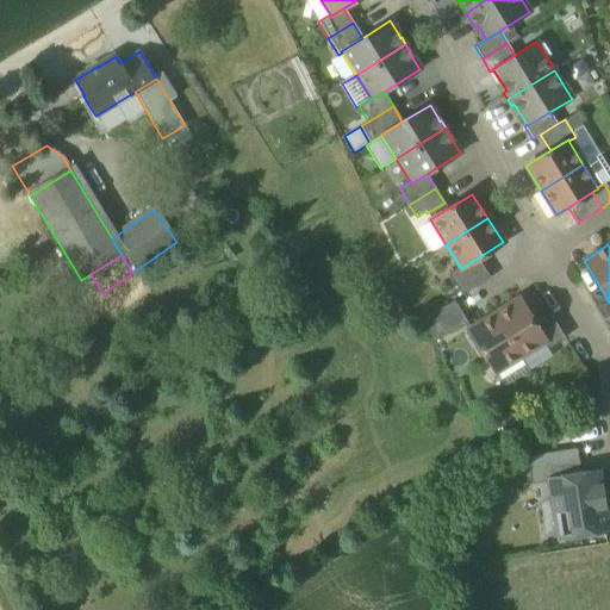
[(448,274),(461,297),(490,279),(477,259),(461,268),(460,267),(448,274)]
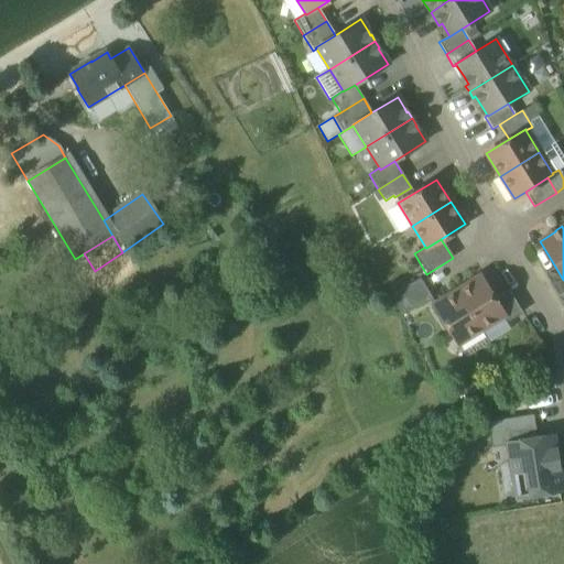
[(134,269),(122,252),(95,271),(106,288),(134,269)]
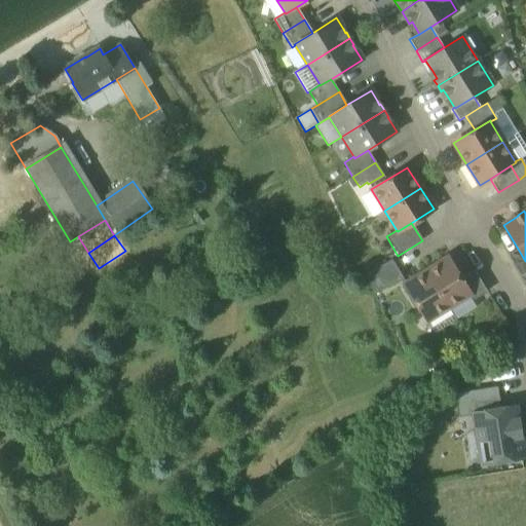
[(508,255),(521,276),(525,272),(525,261),(518,249),(508,255)]
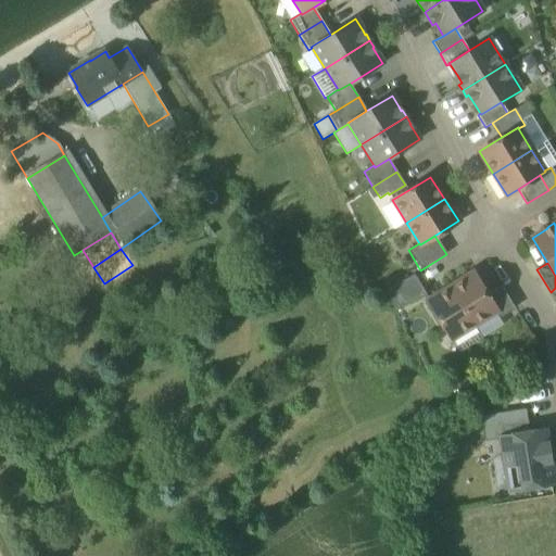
[(472,273),(451,287),(474,325),(495,312),(496,312),(487,295),(472,273)]
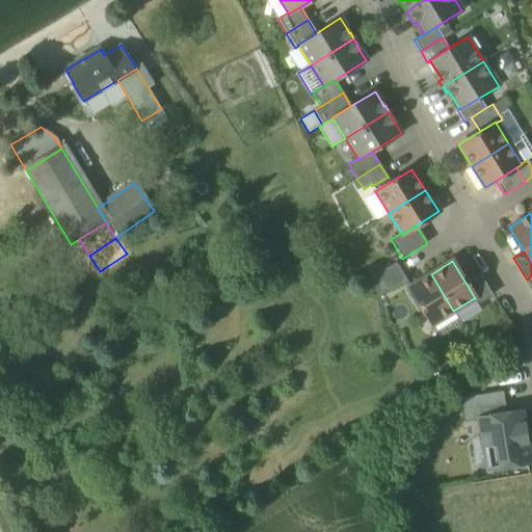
[(369,277),(378,298),(407,281),(396,262),(369,277)]
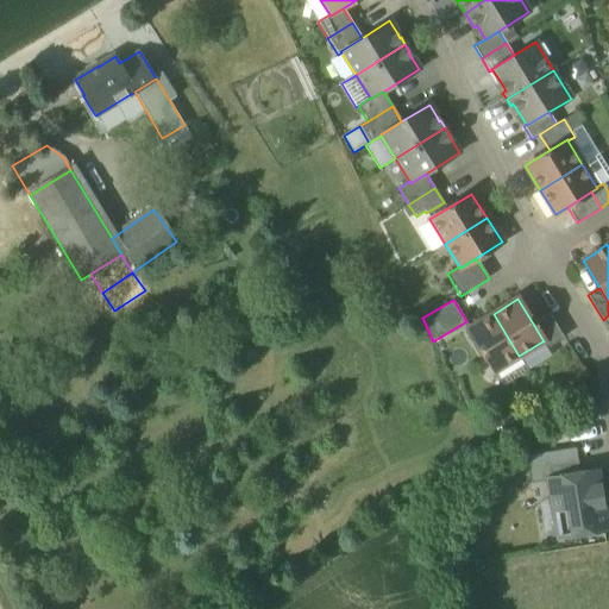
[(495,371),(519,356),(494,314),(469,330),(495,371)]
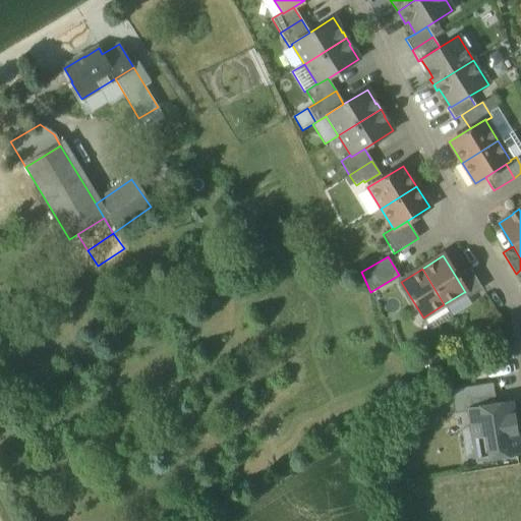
[(464,292),(468,298),(482,289),(469,269),(456,277),(465,292),(464,292)]
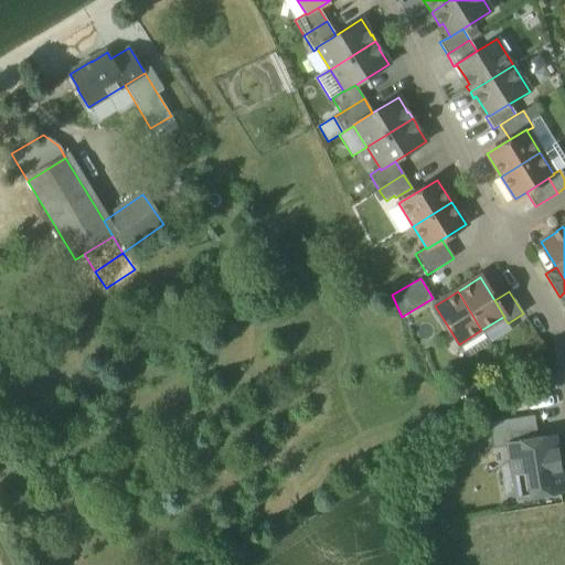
[(503,317),(481,330),(489,343),(511,330),(508,323),(503,317)]
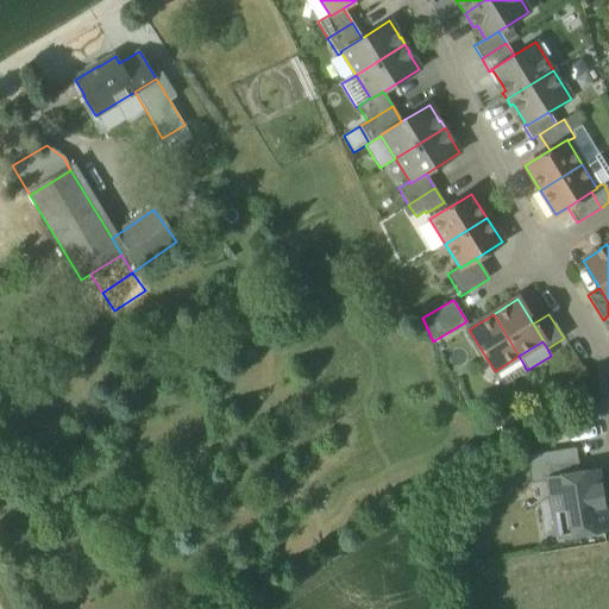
[(503,384),(527,370),(519,356),(495,371),(503,384)]
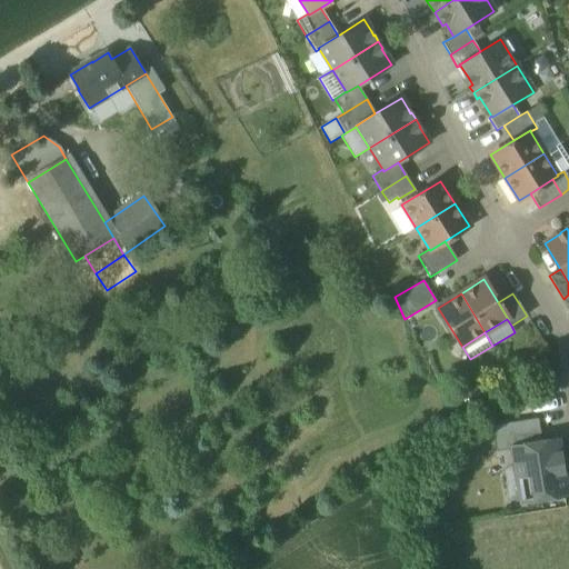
[(496,451),(513,449),(513,447),(541,442),(538,419),(491,426),(496,451)]
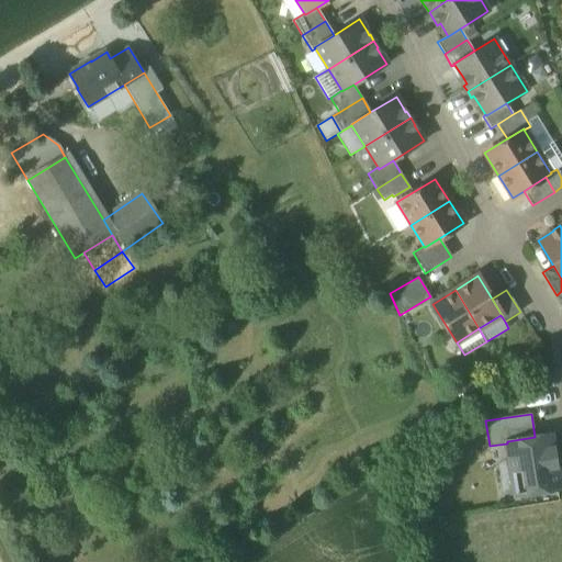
[(550,435),(535,437),(507,441),(507,444),(516,496),(559,489),(550,435)]
